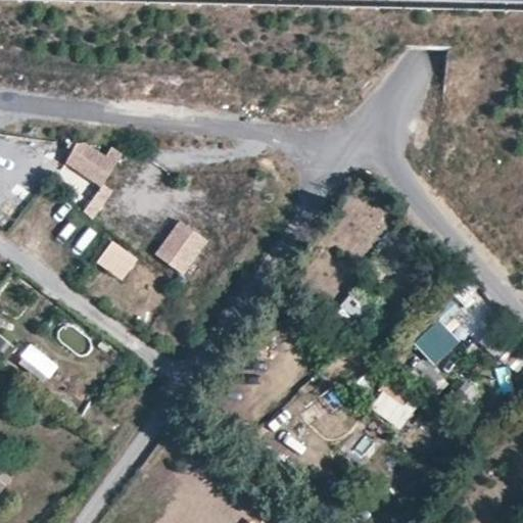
[(66,159),(101,185),(122,156),(111,149),(106,156),(88,144),(70,143),(67,147),(73,150),(66,159)]
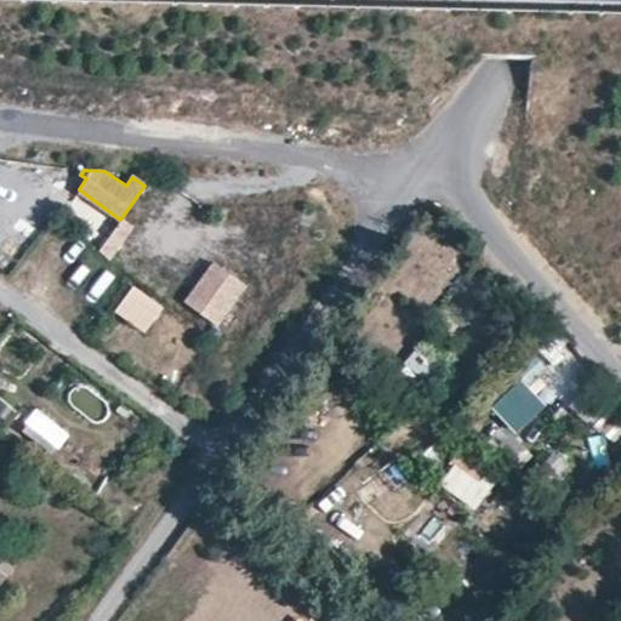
[(0,254),(4,256),(20,229),(0,218),(0,254)]
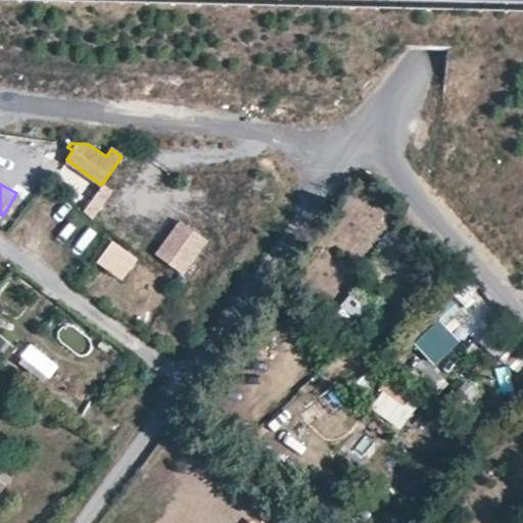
[(103,203),(111,192),(101,185),(93,196),(103,203)]
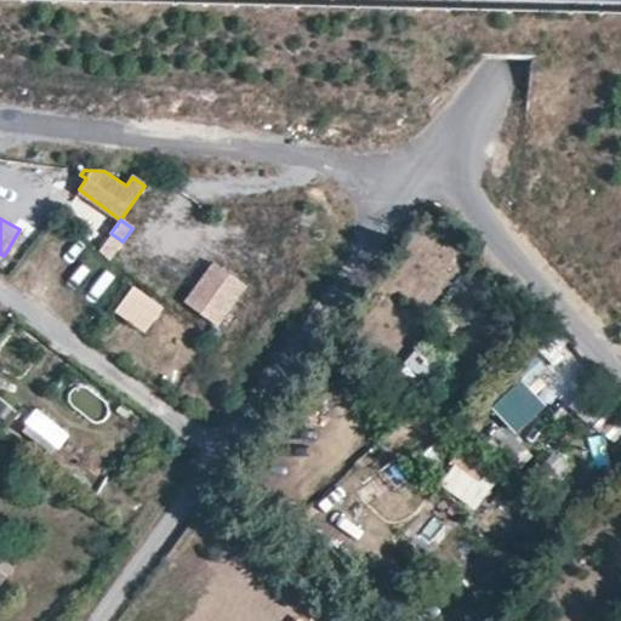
[(123,241),(110,233),(97,252),(109,261),(123,241)]
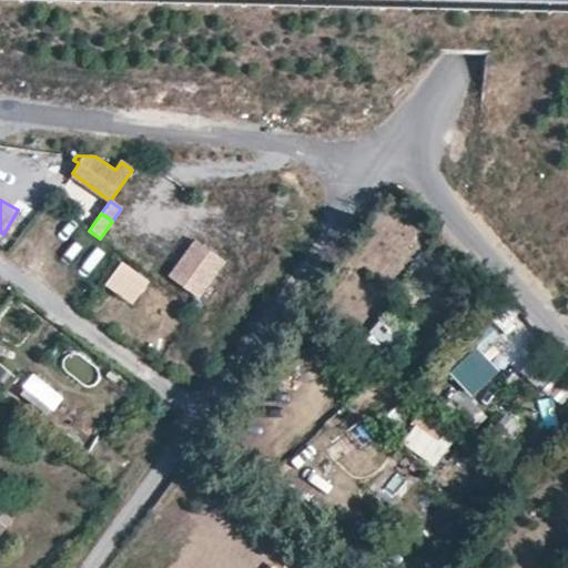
[(179,283),(205,246),(196,240),(170,276),(179,283)]
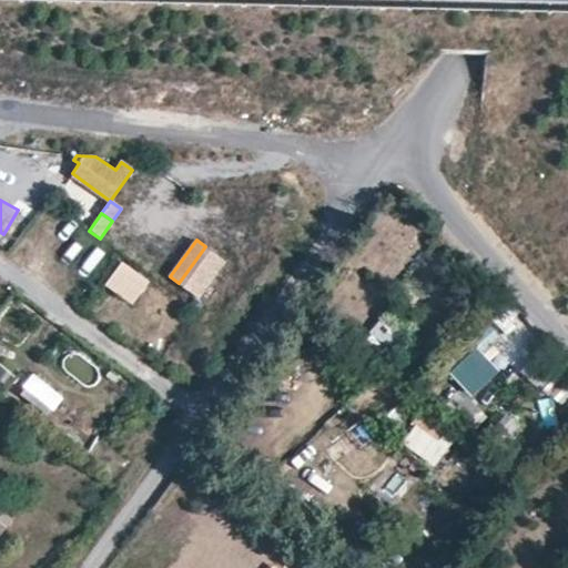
[(205,246),(179,283),(200,297),(225,261),(205,246)]
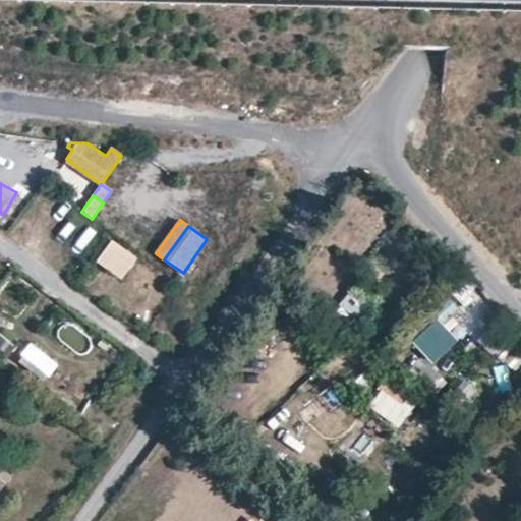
[(120,272),(135,251),(111,233),(96,253),(120,272)]
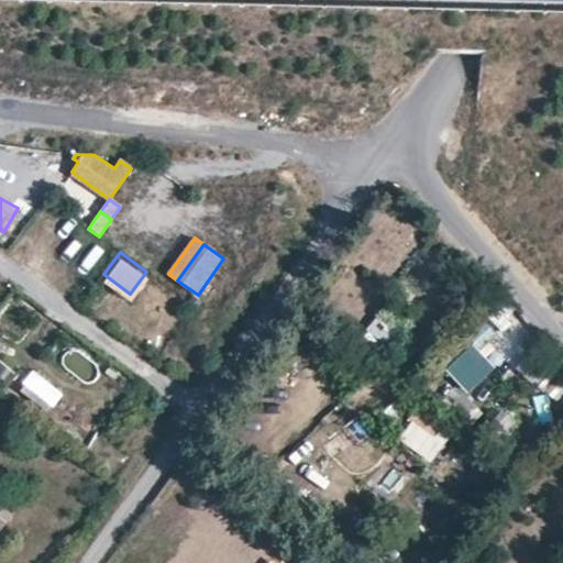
[(384,348),(394,328),(374,318),(364,338),(384,348)]
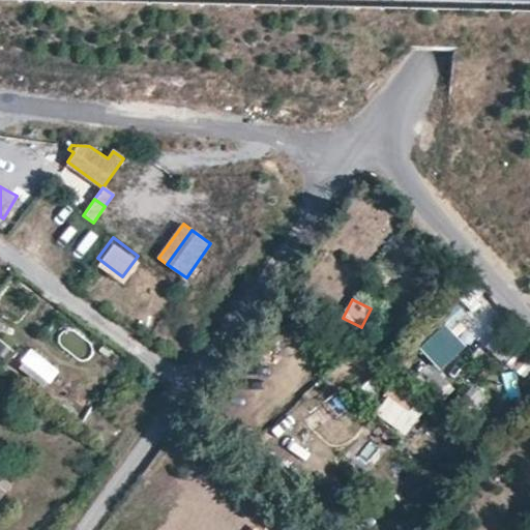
[(438,369),(466,347),(453,330),(469,318),(461,307),(416,343),(438,369)]
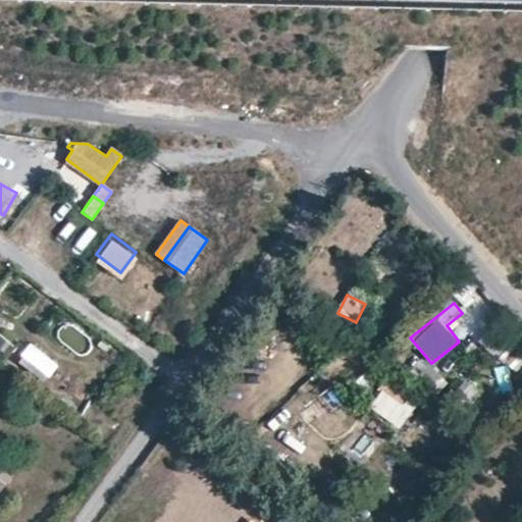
[(32,343),(16,362),(44,383),(59,364),(32,343)]
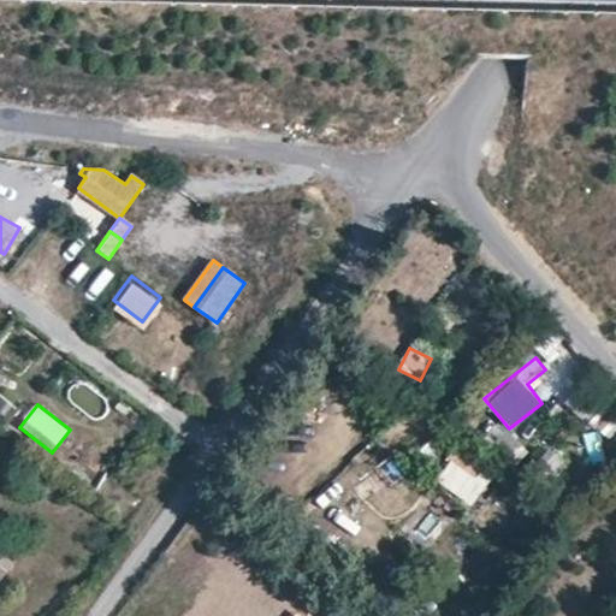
[(371,472),(380,489),(406,475),(386,440),(371,449),(380,467),(371,472)]
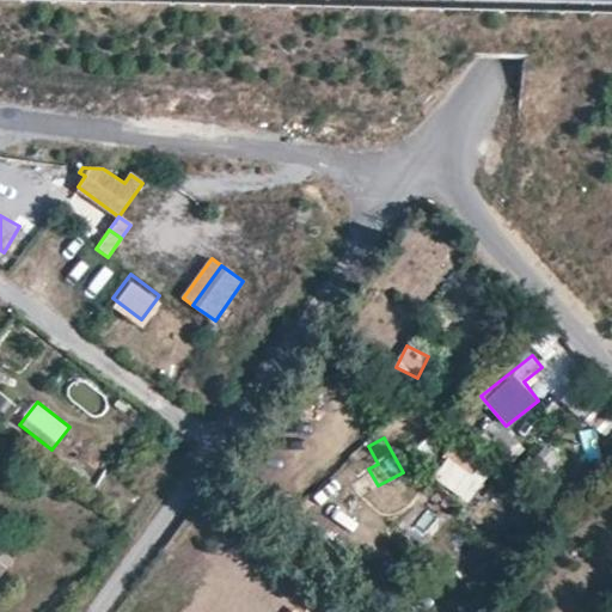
[(434,476),(469,503),(490,476),(456,448),(434,476)]
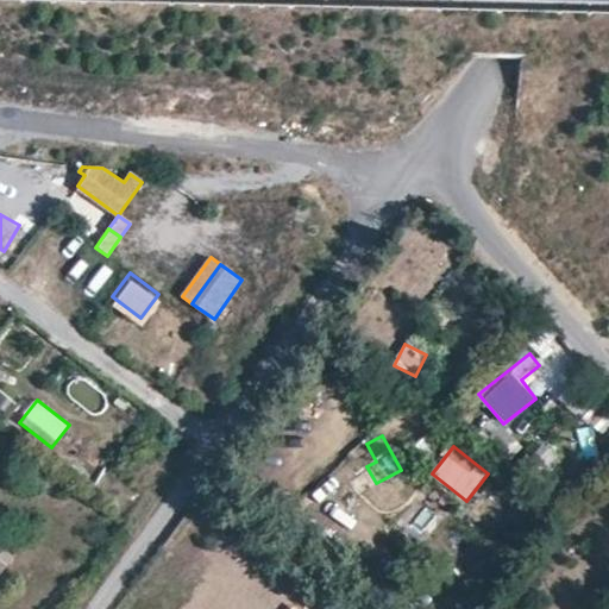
[(0,572),(14,552),(0,540),(0,572)]
